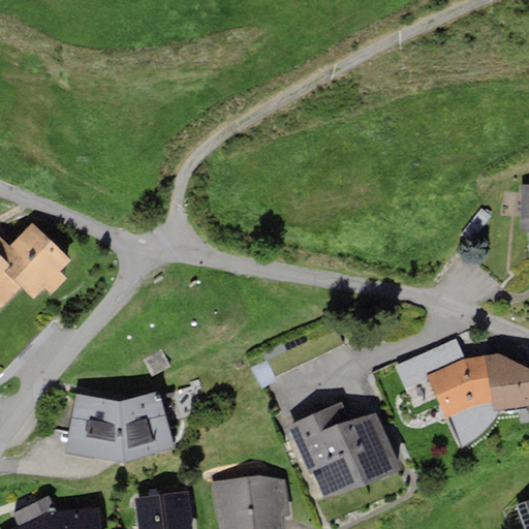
[(528,183),(520,184),(520,228),(528,229),(528,183)]
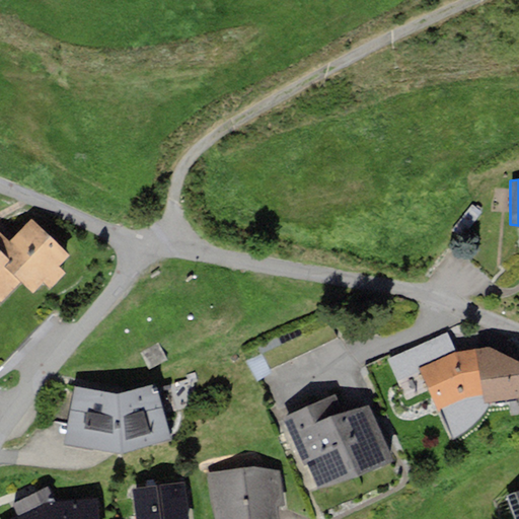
[(57,265),(68,253),(29,218),(9,240),(6,237),(0,231),(0,299),(19,279),(31,290),(43,278),(50,284),(63,270),(57,265)]
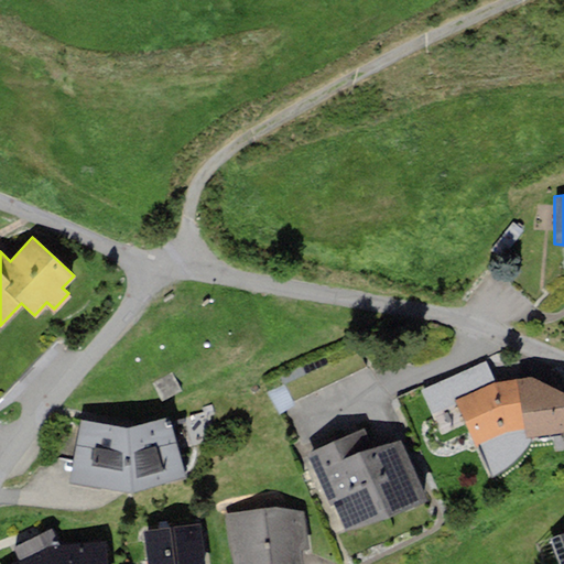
[(494,382),(484,361),(423,387),(442,435),(465,423),(475,444),(524,424),(518,378),(494,382)]
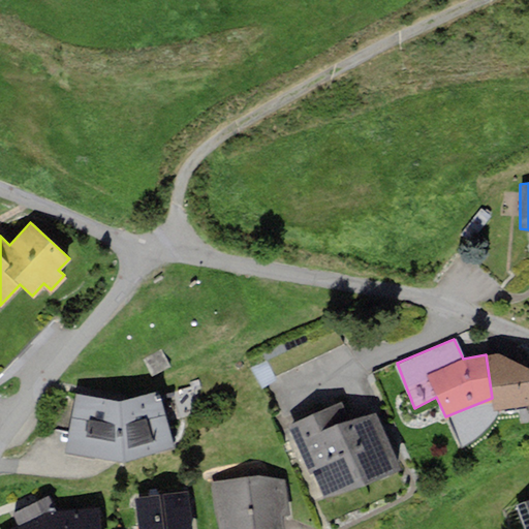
[(528,367),(500,352),(486,354),(492,398),(494,409),(528,404),(528,367)]
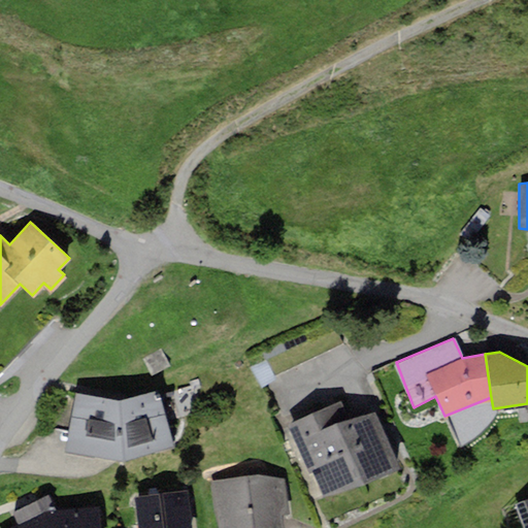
[(116,401),(75,394),(63,449),(124,458),(172,444),(158,390),(122,400),(116,401)]
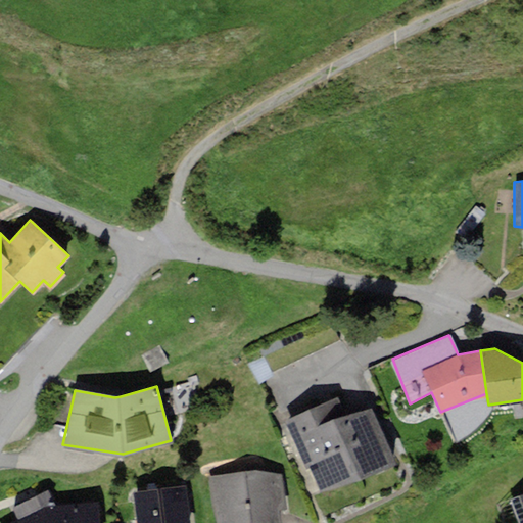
[(339,395),(283,419),(303,469),(305,468),(317,493),(395,460),(372,405),(346,415),(339,395)]
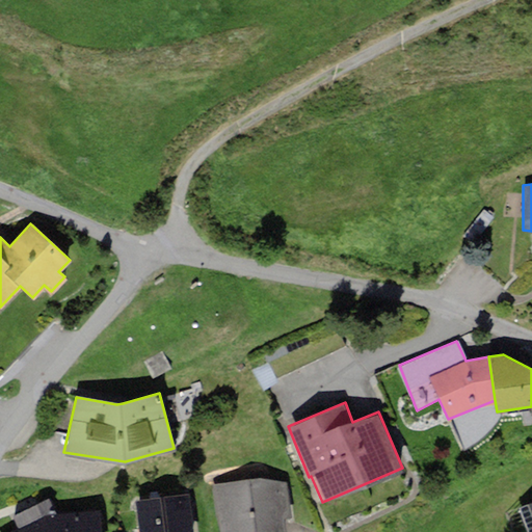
[(286,478),(213,485),(215,512),(221,531),(286,531),(285,519),(291,519),(288,494),(286,478)]
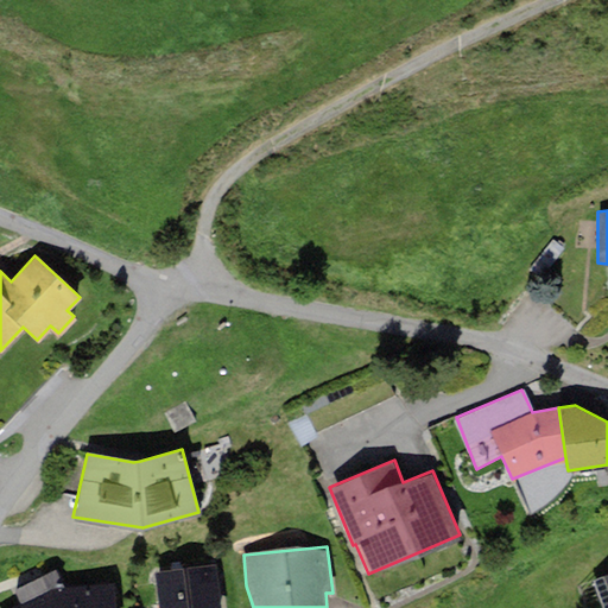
[(221,607),(217,564),(153,570),(156,607),(221,607)]
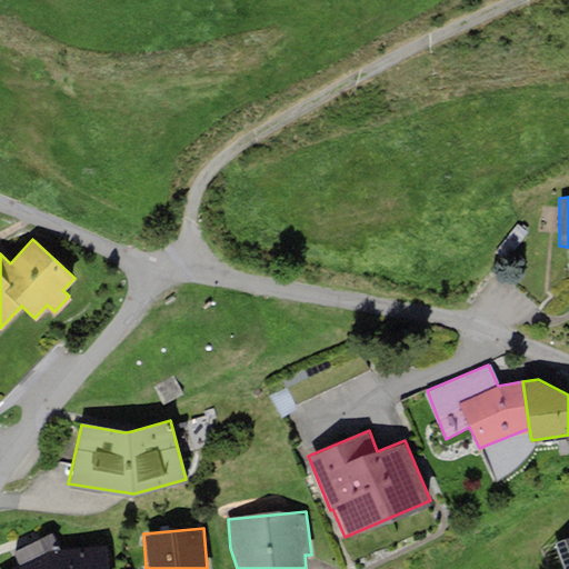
[(11,551),(18,565),(8,568),(105,568),(103,545),(61,550),(51,531),(35,540),(11,551)]
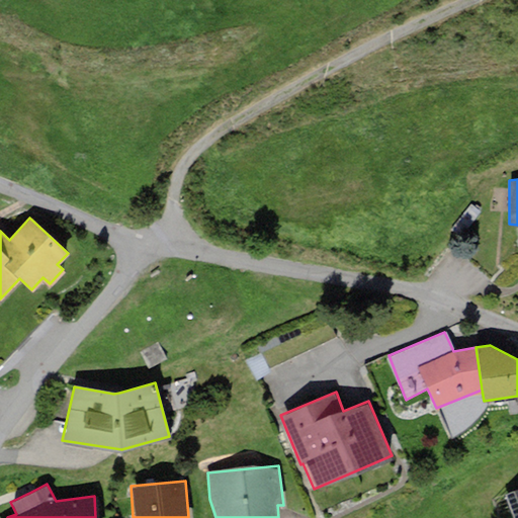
[(517,517),(517,491),(503,497),(510,517),(517,517)]
